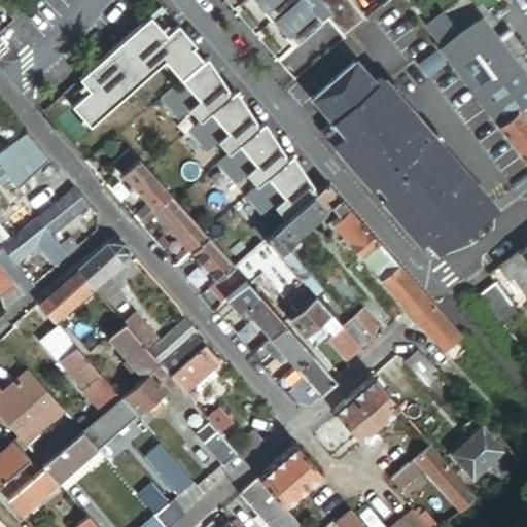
[(325,15),(311,0),(224,0),(277,56),(325,15)]
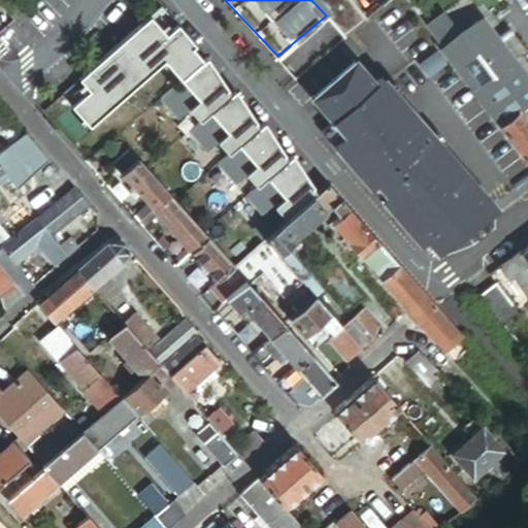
[(351,0),(366,19),(388,0),(351,0)]
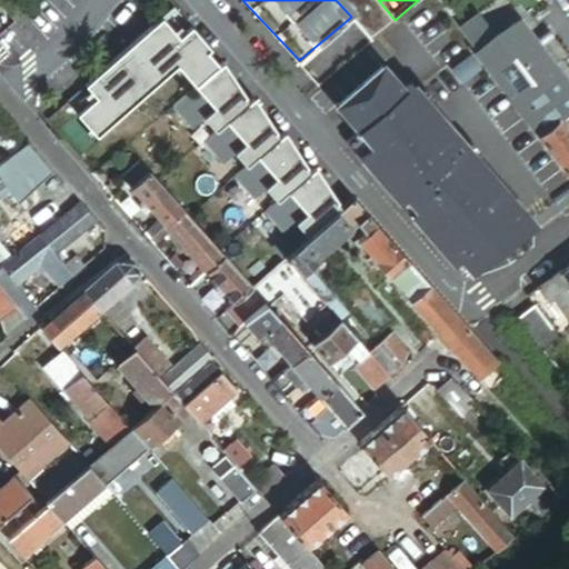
[(205,51),(209,48),(173,6),(66,98),(96,132),(178,62),(196,83),(171,105),(191,127),(203,117),(215,130),(202,140),(222,162),(235,152),(246,166),(233,176),(253,199),(266,188),(277,201),(265,211),(285,235),(297,223),(308,238),(338,211),(340,209),(323,189),(328,186),(313,169),(309,172),(292,153),(297,149),(283,133),(279,137),(262,117),(266,113),(251,98),(248,101),(231,81),(235,78),(221,61),(217,66),(205,51)]
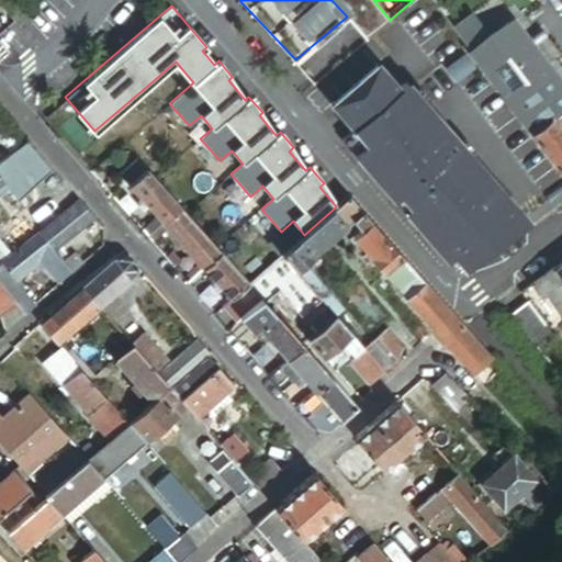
[(561,110),(561,82),(512,19),(468,53),(531,134),(551,119),(561,110)]
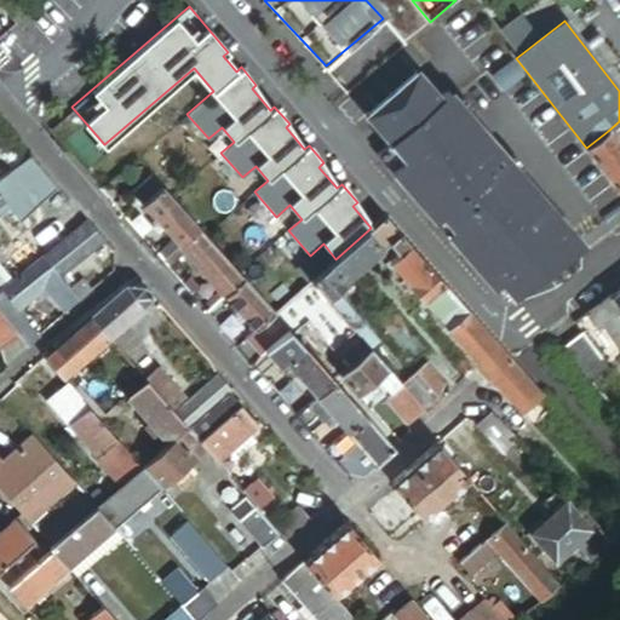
[(440,97),(415,69),(366,112),(391,141),(377,151),(505,300),(580,244),(448,90),(440,97)]
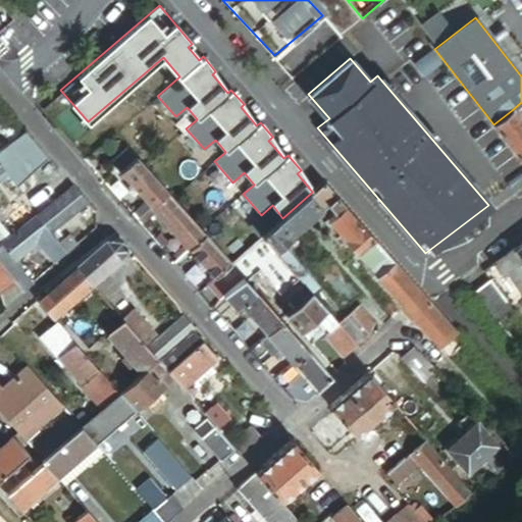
[(521,123),(512,110),(493,124),(521,161),(521,123)]
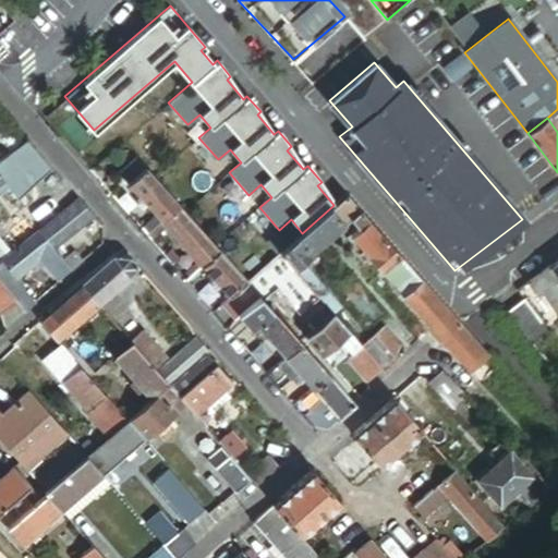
[(0,193),(20,179),(5,157),(0,160),(0,174),(4,180),(0,182),(0,193)]
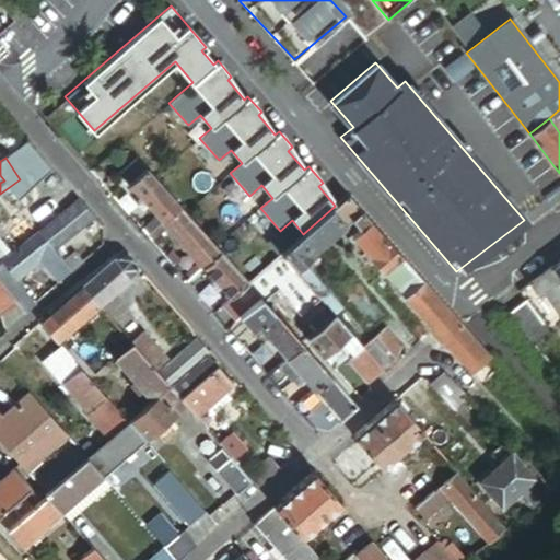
[(139,158),(120,174),(142,199),(138,203),(146,212),(150,207),(155,213),(141,226),(146,233),(161,219),(179,203),(139,158)]
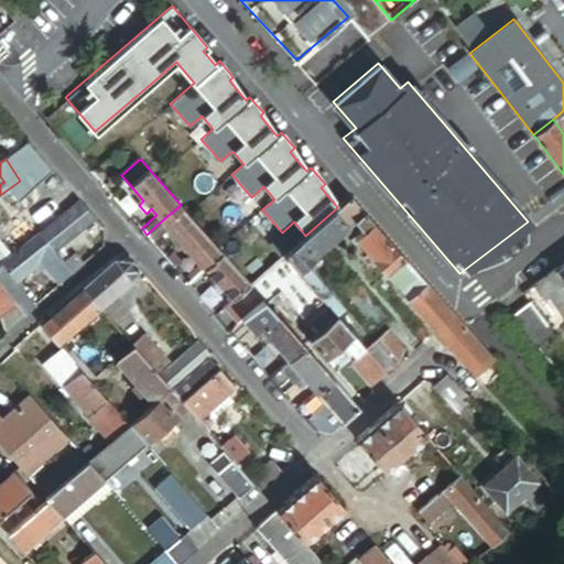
[(364,212),(349,196),(337,207),(335,209),(349,226),(355,221),(354,220),(364,212)]
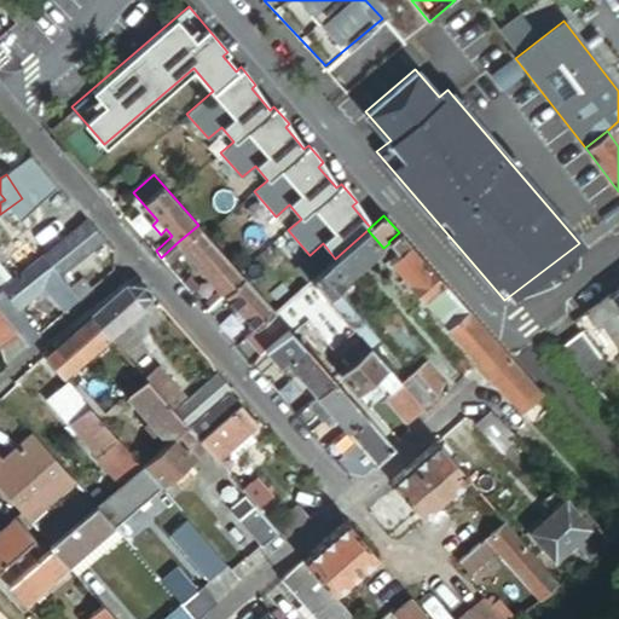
[(103,239),(87,221),(46,255),(61,273),(104,239),(104,238),(103,239)]
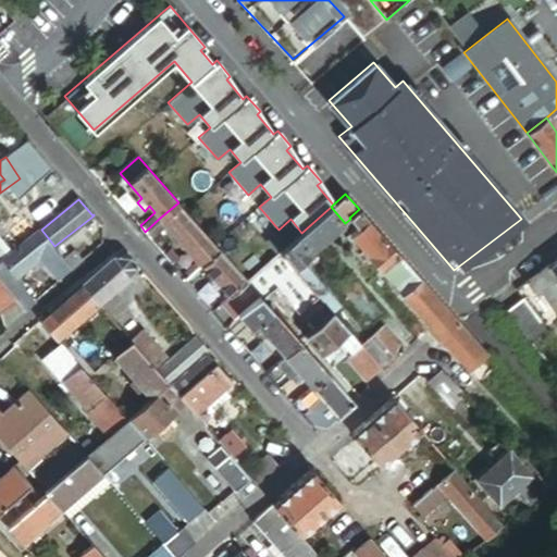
[(201,264),(219,249),(178,202),(160,218),(166,224),(201,264)]
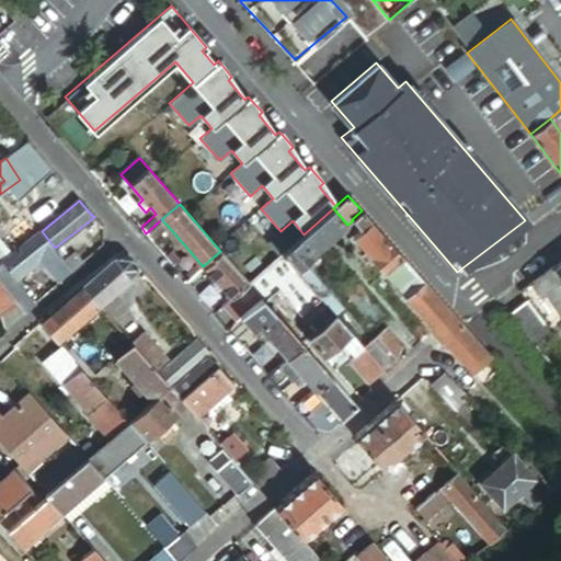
[(347,225),(333,208),(304,235),(282,253),(297,270),(347,225)]
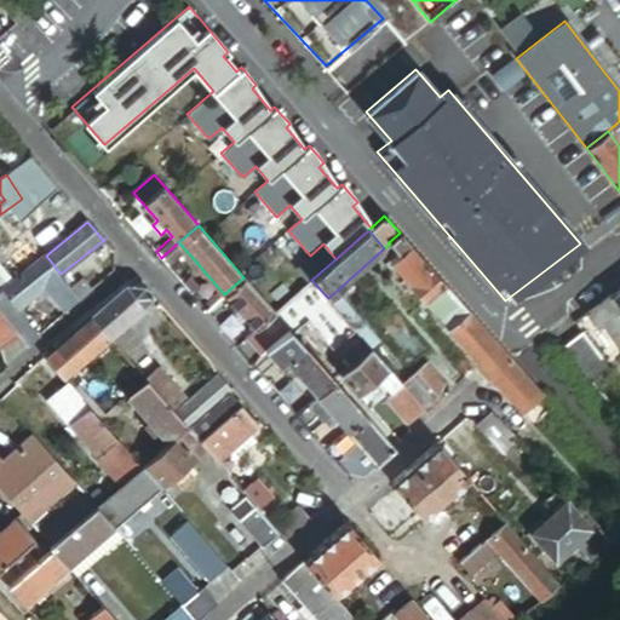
[(424,300),(445,282),(400,233),(389,242),(390,244),(400,254),(390,263),(424,300)]
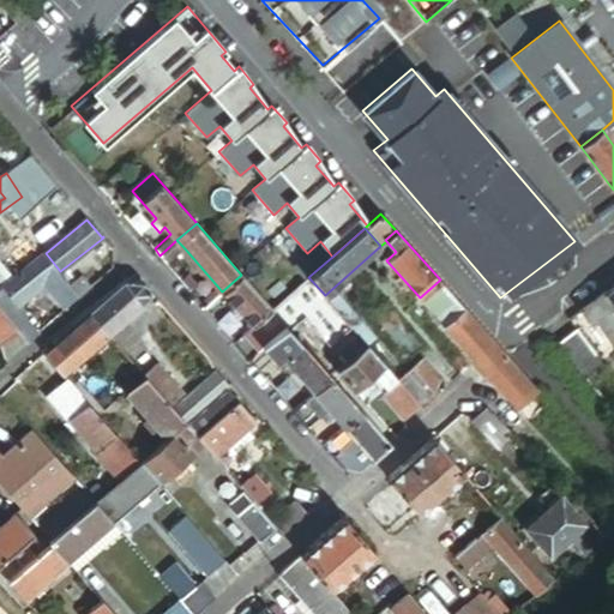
[(167,263),(184,247),(176,240),(160,256),(167,263)]
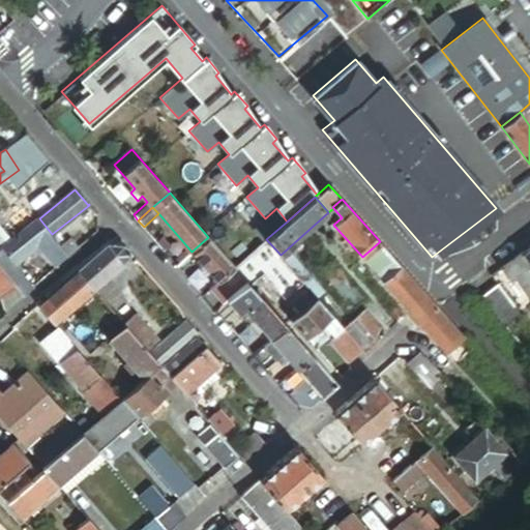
[(52,234),(39,218),(2,248),(16,264),(52,234)]
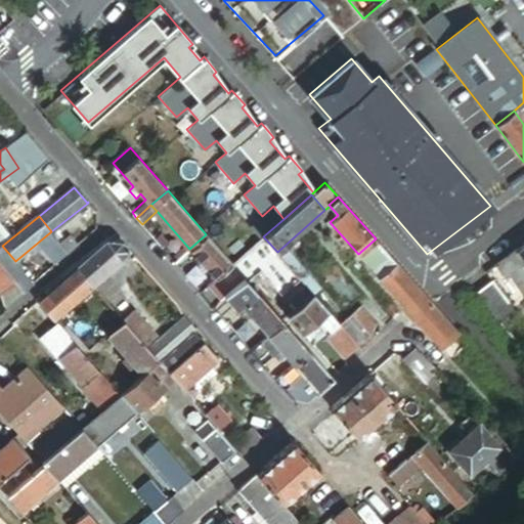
[(216,278),(232,264),(206,234),(189,249),(201,262),(207,268),(216,278)]
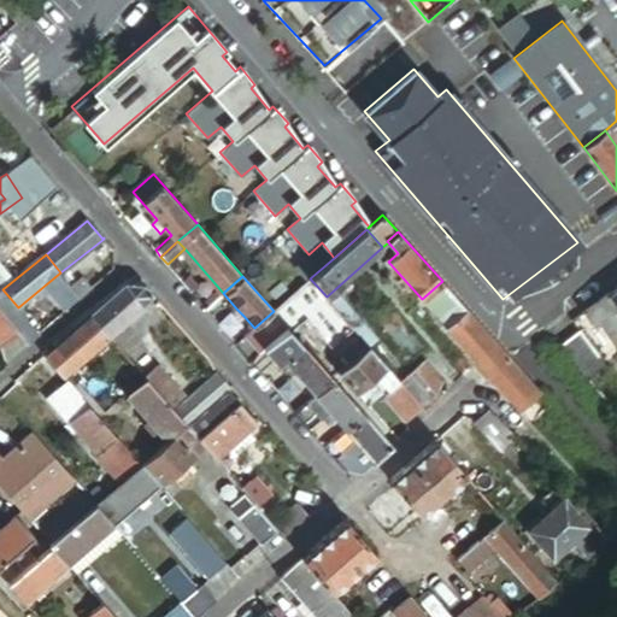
[(81,298),(92,288),(83,277),(72,287),(81,298)]
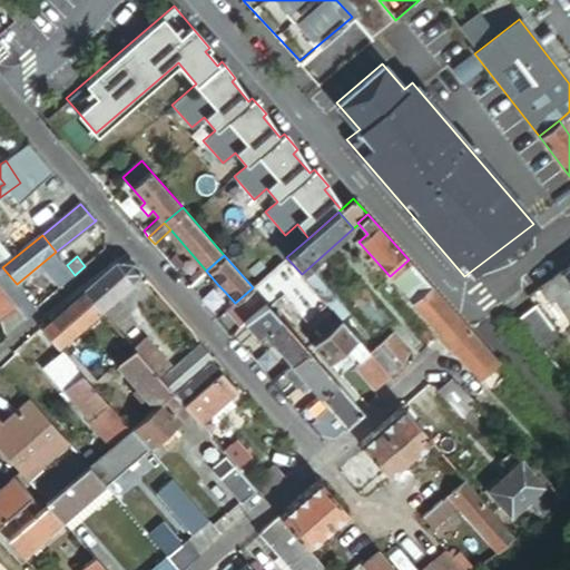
[(302,274),(286,257),(253,287),(267,304),(268,305),(288,287),(303,275),(302,274)]
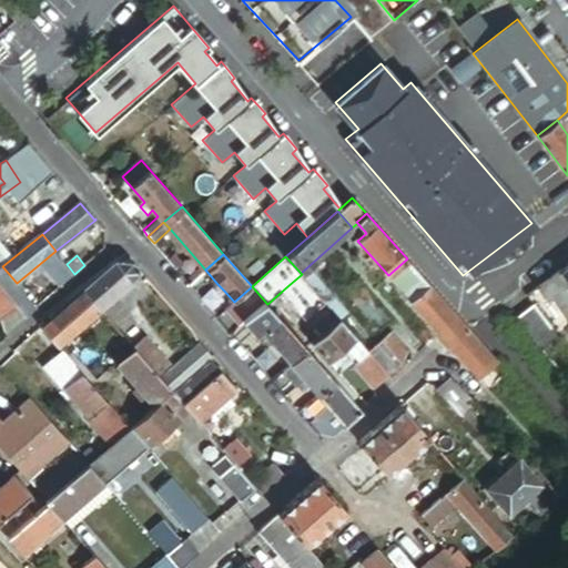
[(430,286),(407,259),(388,275),(413,302),(430,286)]
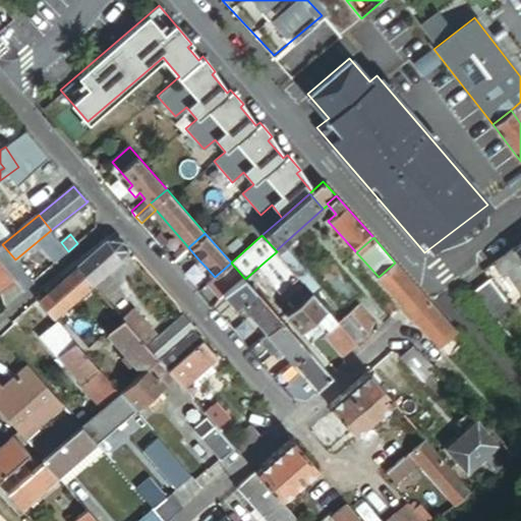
[(76,265),(92,282),(129,248),(122,239),(107,238),(76,265)]
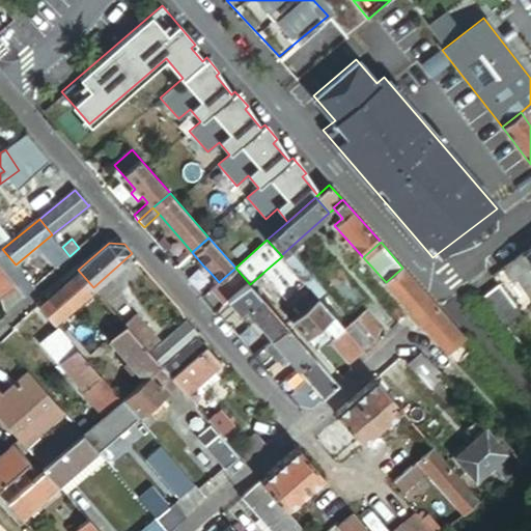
[(530,247),(522,253),(530,264),(530,247)]
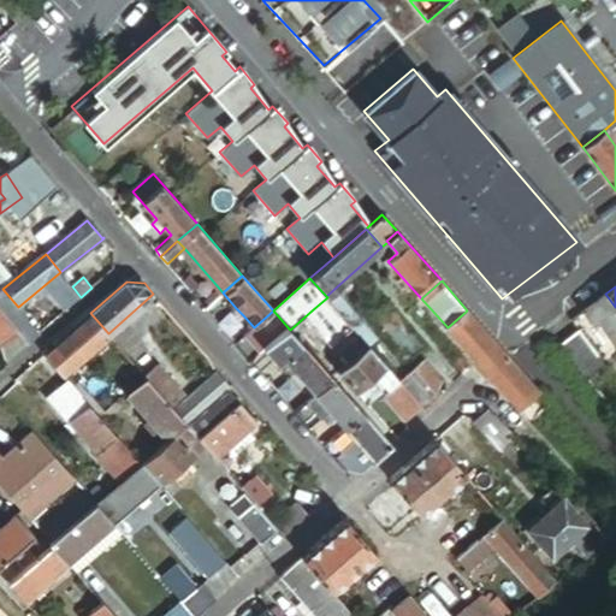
[(0,290),(0,308),(6,317),(17,308),(18,307),(3,289),(0,290)]
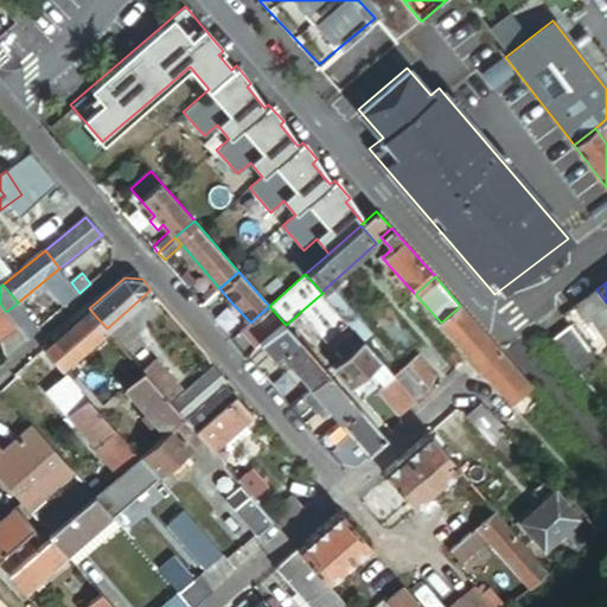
[(606,302),(596,289),(575,306),(586,321),(590,318),(606,340),(606,302)]
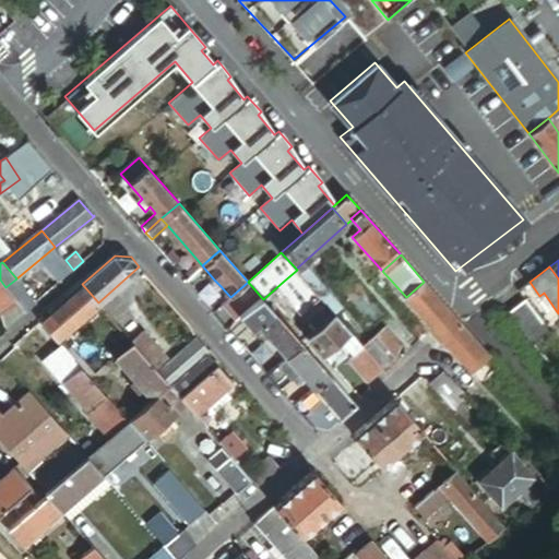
[(297,270),(283,282),(302,304),(316,292),(309,284),(297,270)]
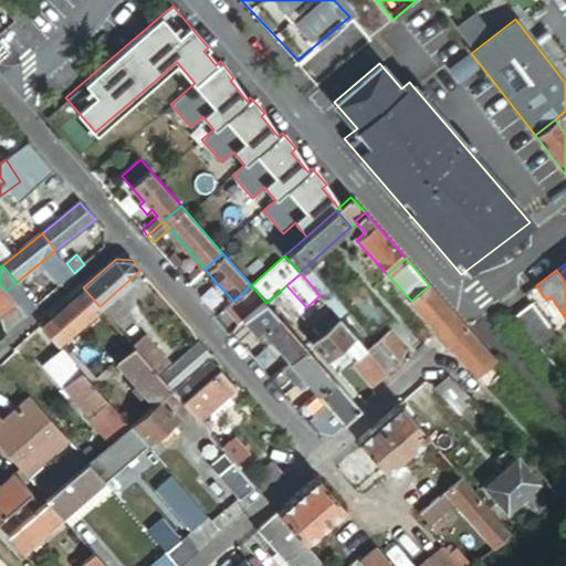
[(320,281),(313,287),(320,295),(329,306),(334,303),(337,300),(320,281)]
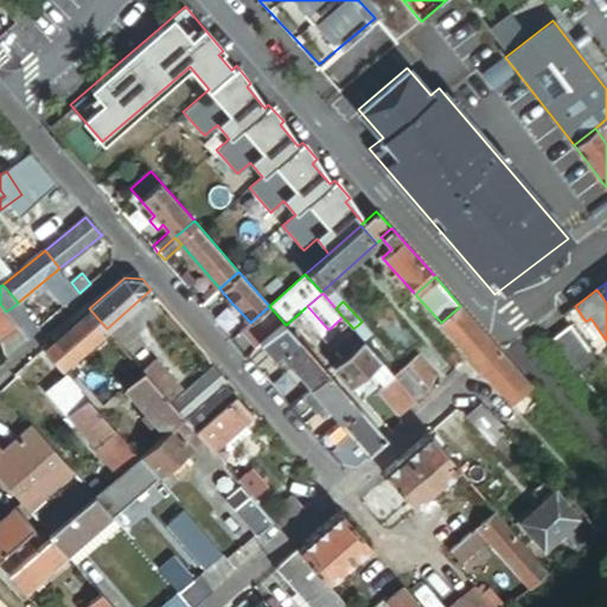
[(0,339),(1,340),(18,326),(6,312),(0,304),(0,339)]
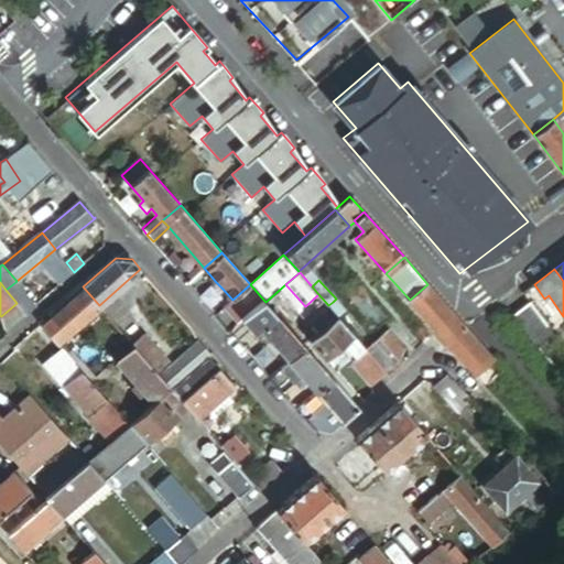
[(6,290),(17,303),(25,314),(34,306),(15,282),(6,290)]
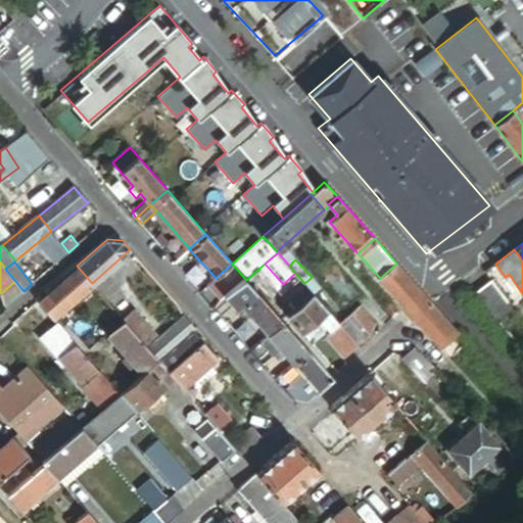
[(202,272),(206,268),(200,262),(196,265),(202,272)]
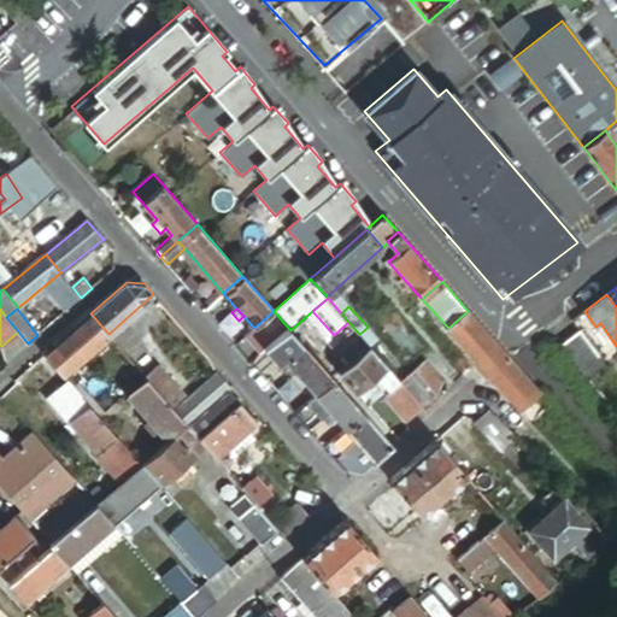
[(247,335),(263,352),(266,350),(289,329),(274,311),(254,328),(247,335)]
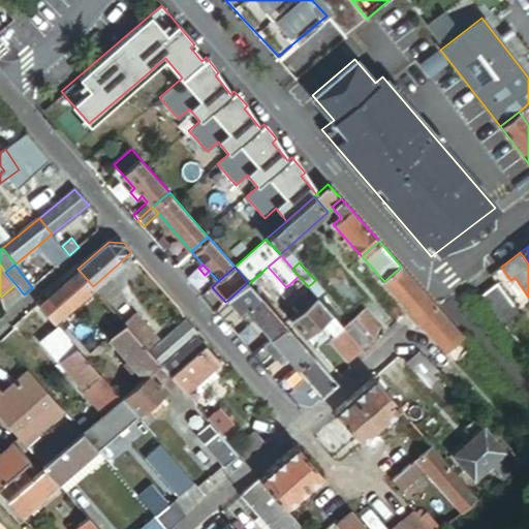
[(438,308),(401,267),(384,281),(383,282),(421,323),(438,308)]
